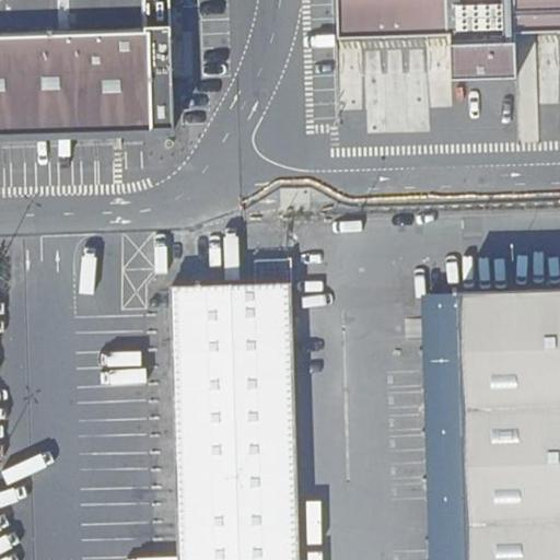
[(168,0),(0,0),(0,136),(174,130),(168,0)]
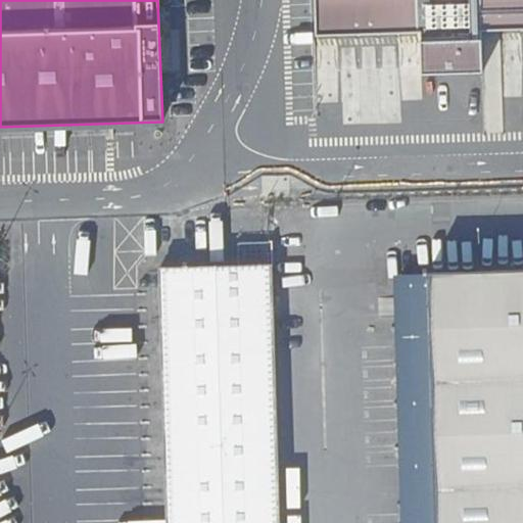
[(522,0),(315,0),(316,36),(421,33),(422,74),(483,72),(482,30),(522,28),(522,0)]
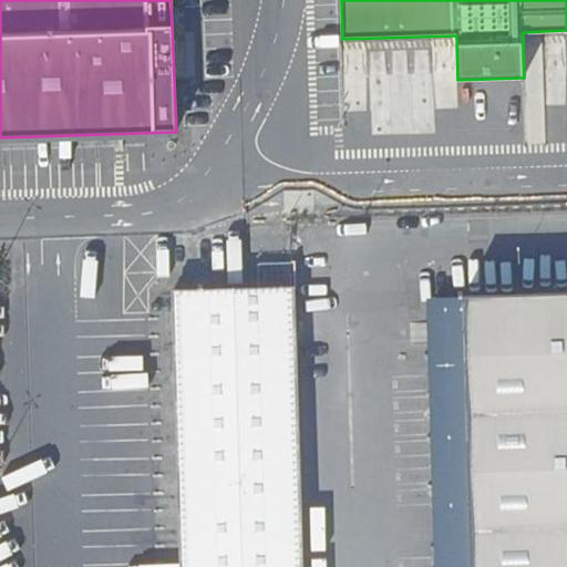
[(172,290),(179,566),(303,566),(295,287),(172,290)]
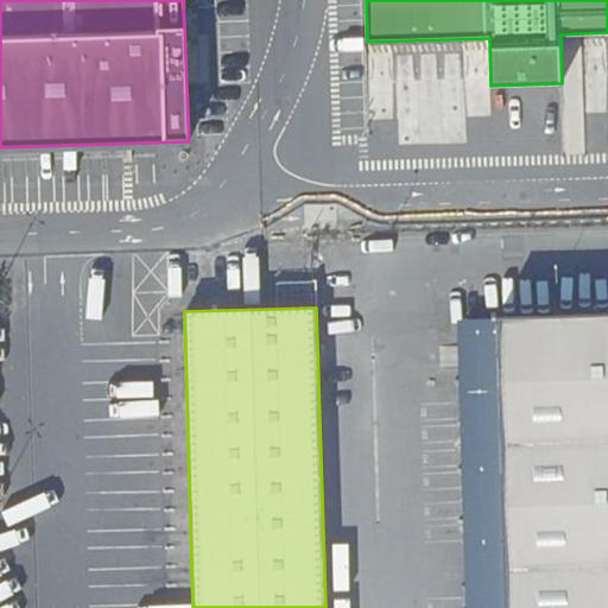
[(506,607),(607,607),(607,315),(498,320),(506,607)]
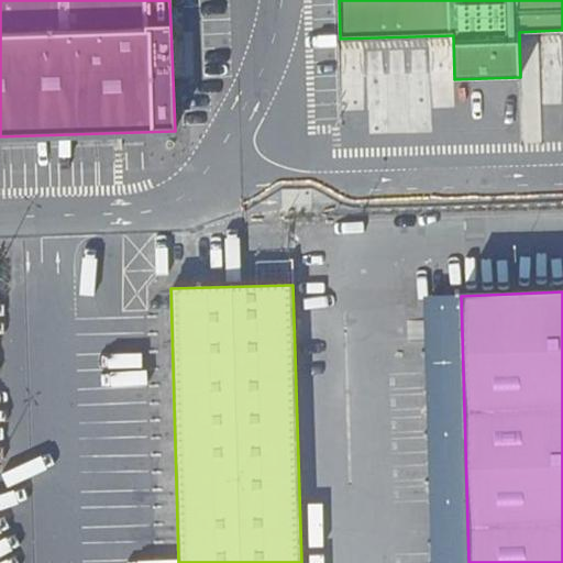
[(431,562),(468,562),(461,296),(423,296),(431,562)]
